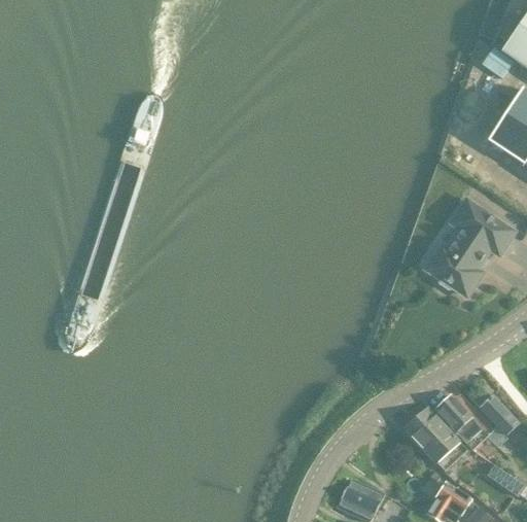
[(526,9),(500,48),(526,66),(526,9)]
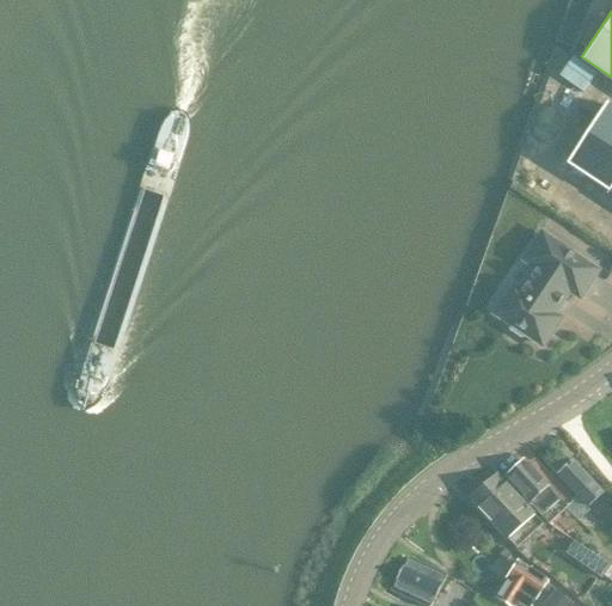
[(565,160),(611,190),(611,103),(606,99),(565,160)]
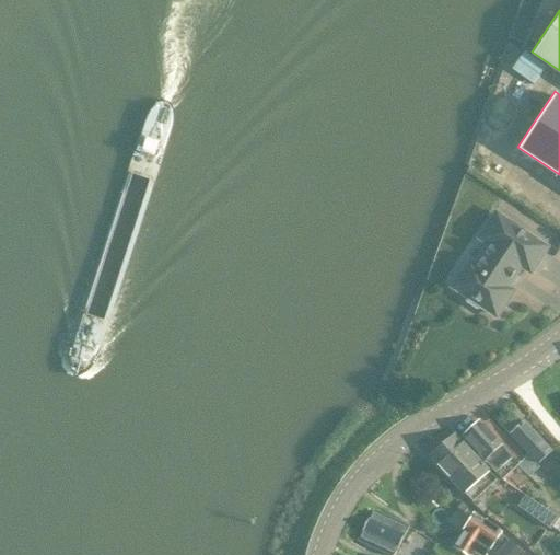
[(476,264),(469,259),(454,284),(465,291),(467,298),(478,305),(483,303),(496,311),(511,287),(505,284),(520,261),(529,267),(545,243),(497,211),(481,235),(490,241),(476,264)]
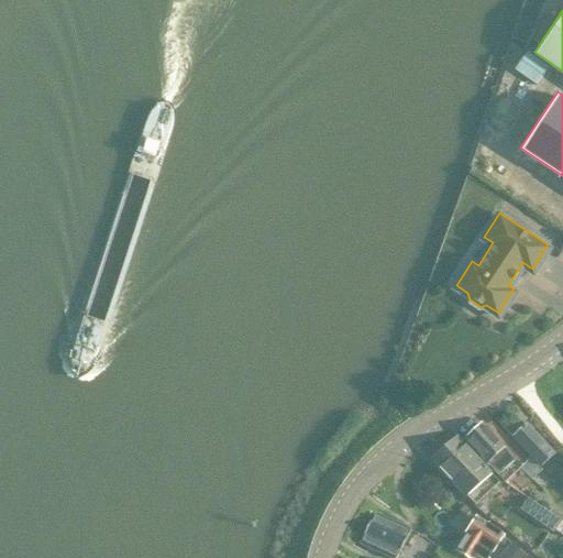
[(511,422),(506,426),(531,452),(540,461),(553,449),(526,418),(516,427),(511,422)]
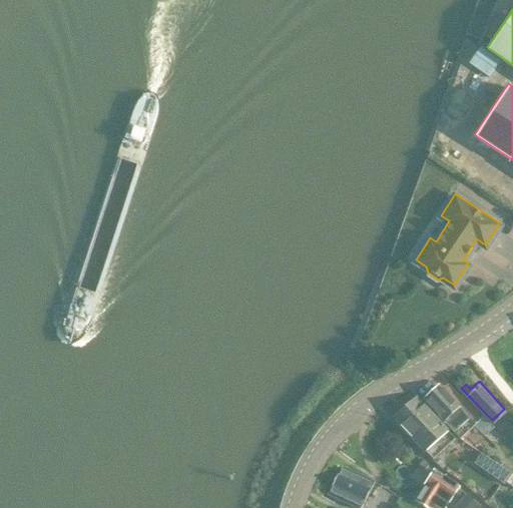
[(460,435),(471,424),(455,406),(459,403),(439,382),(423,396),(460,435)]
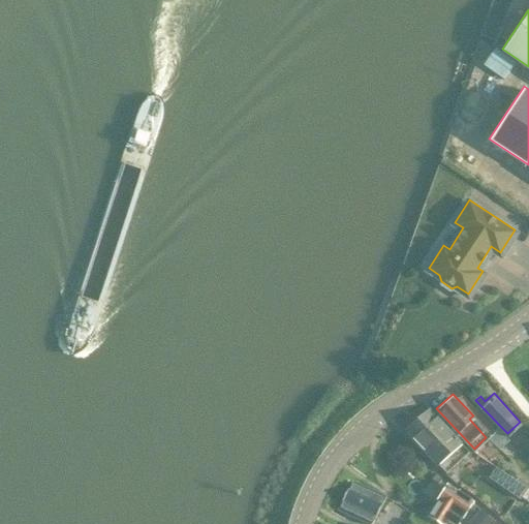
[(405,428),(415,438),(437,462),(461,440),(430,406),(405,428)]
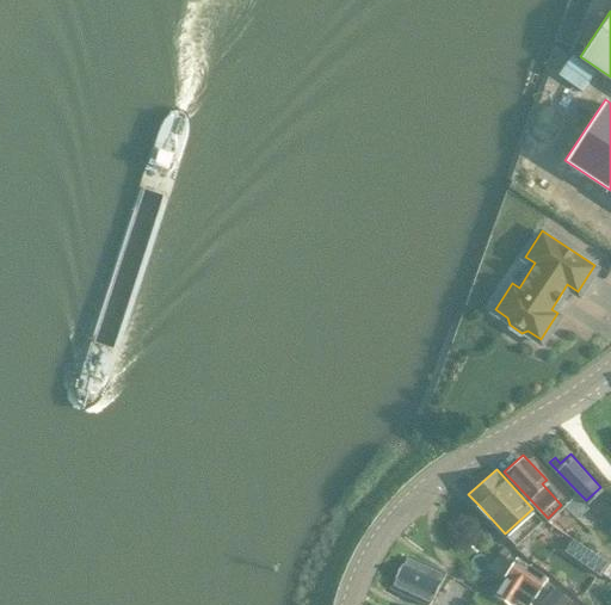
[(610,561),(573,535),(565,548),(600,573),(602,570),(610,575),(610,561)]
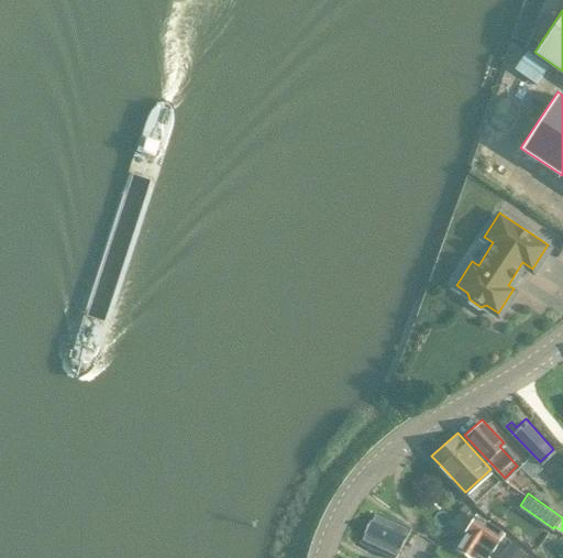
[(410,526),(390,516),(375,509),(359,538),(395,556),(410,526)]
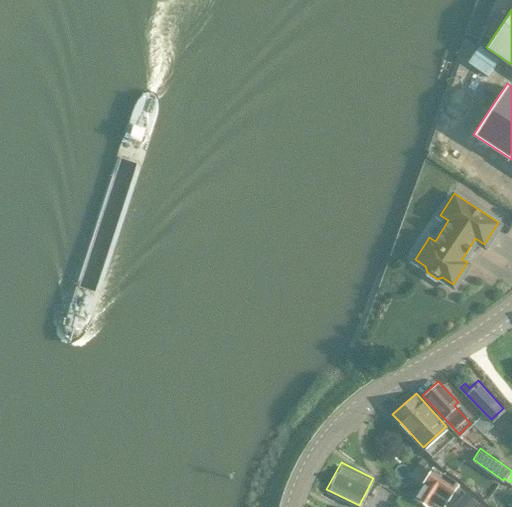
[(445,501),(453,488),(456,491),(460,485),(456,483),(457,483),(432,466),(422,482),(424,483),(414,497),(429,506),(432,501),(439,506),(443,500),(445,501)]
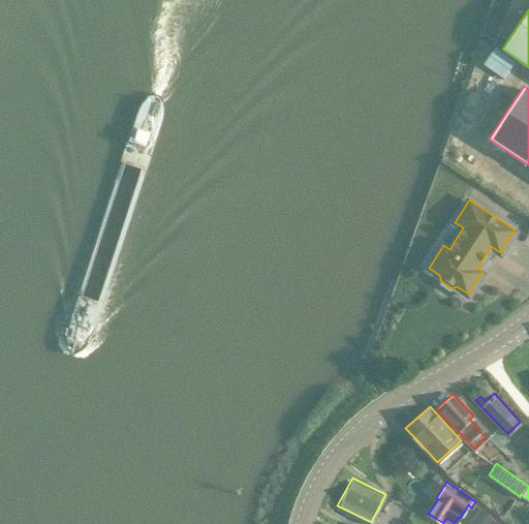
[(479,506),(471,517),(479,523),(489,523),(494,519),(495,518),(480,505),(479,506)]
